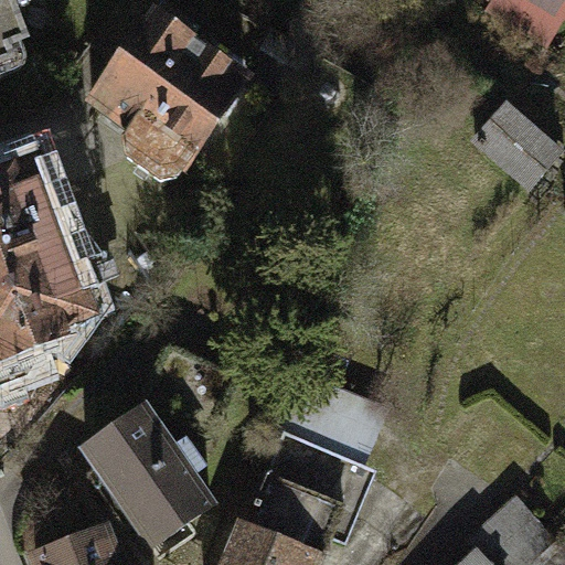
[(0,0),(0,62),(8,60),(2,48),(22,40),(11,9),(27,3),(25,0),(0,0)]
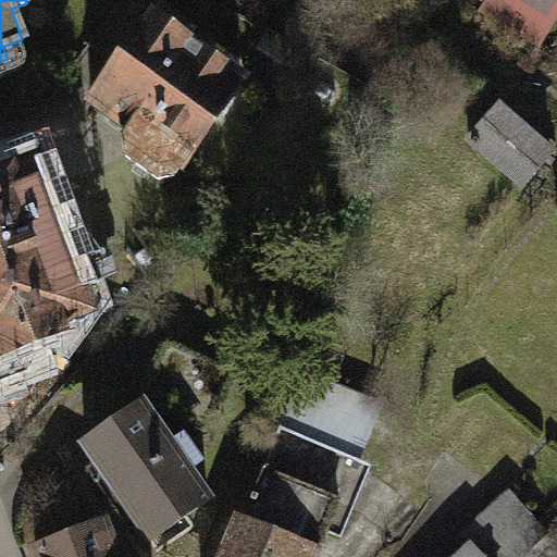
[(556,9),(556,0),(494,0),(544,31),(556,9)]
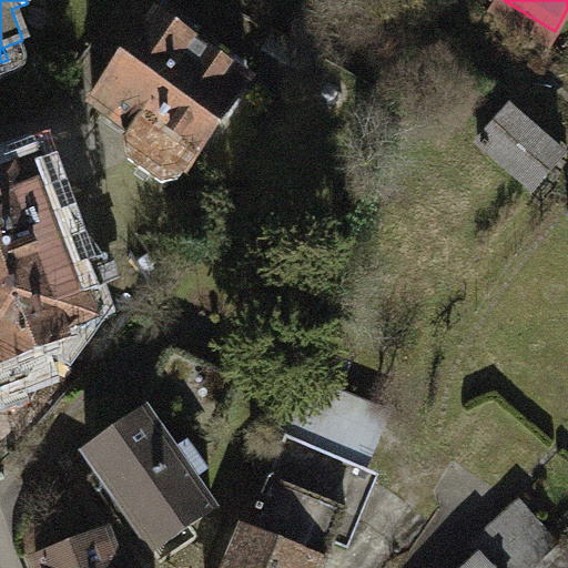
[(247,81),(156,17),(94,103),(133,131),(125,142),(127,156),(162,181),(179,178),(247,81)]
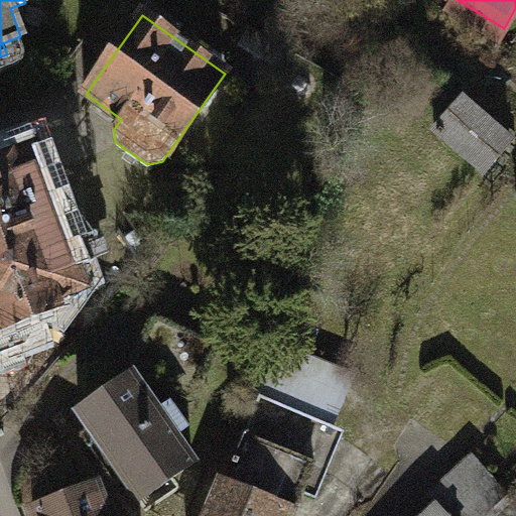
[(515,137),(515,135),(459,88),(426,126),(485,174),(515,137)]
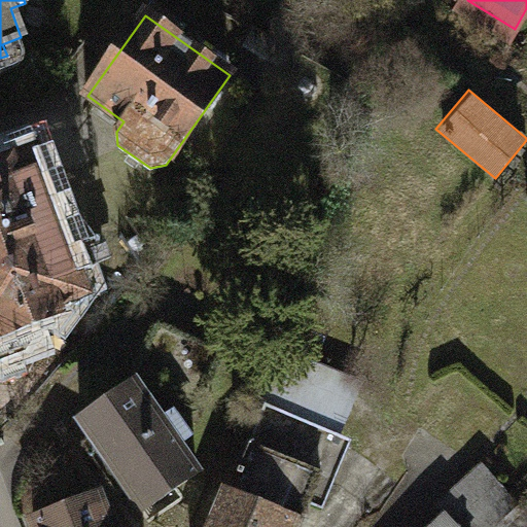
[(26,153),(0,163),(0,360),(26,351),(34,334),(31,326),(61,315),(57,306),(75,299),(84,286),(37,164),(26,153)]
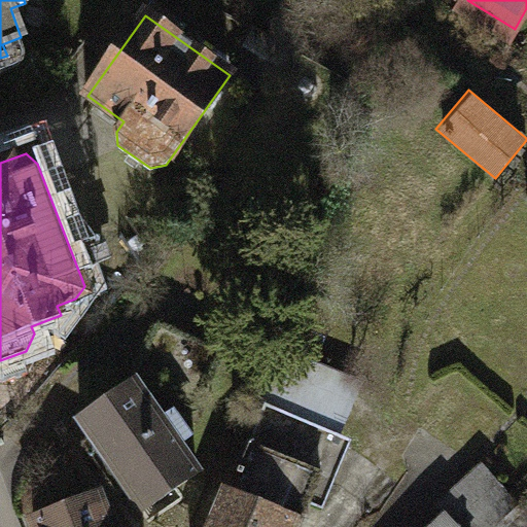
[(84,286),(75,299),(56,327),(79,344),(108,303),(84,286)]
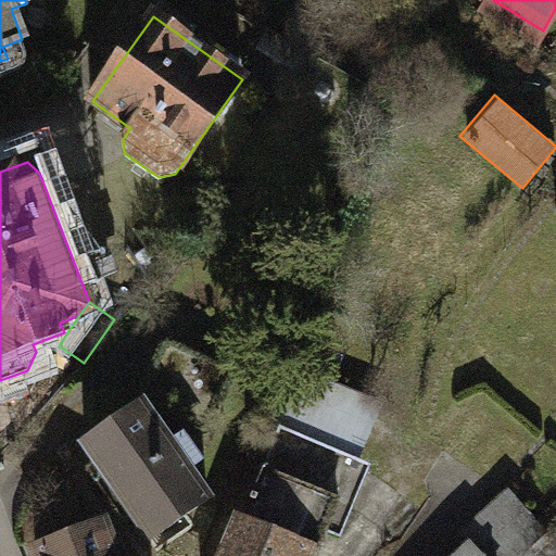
[(137,397),(80,436),(150,536),(205,497),(137,397)]
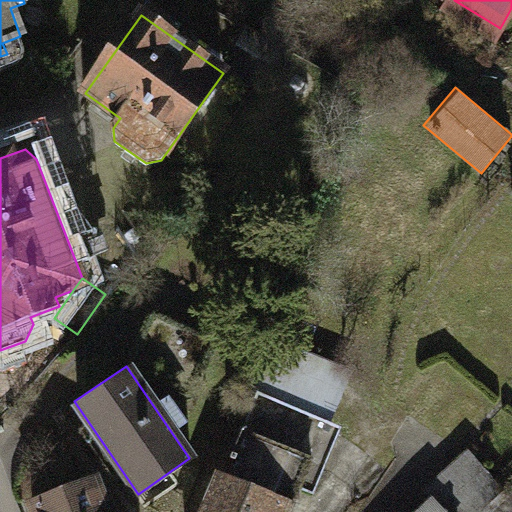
[(287,511),(326,421),(255,392),(204,511),(287,511)]
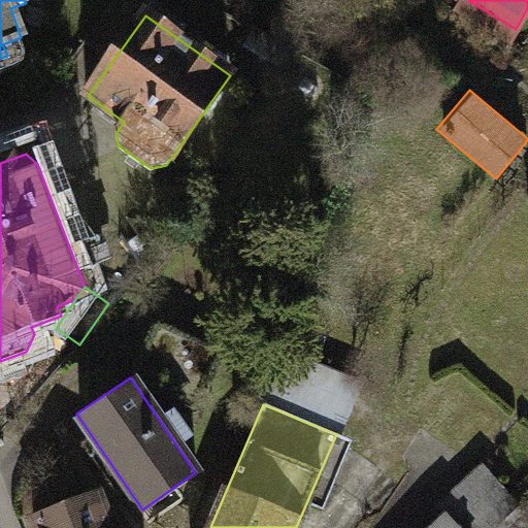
[(443,514),(457,527),(494,527),(519,505),(481,464),(436,505),(443,514)]
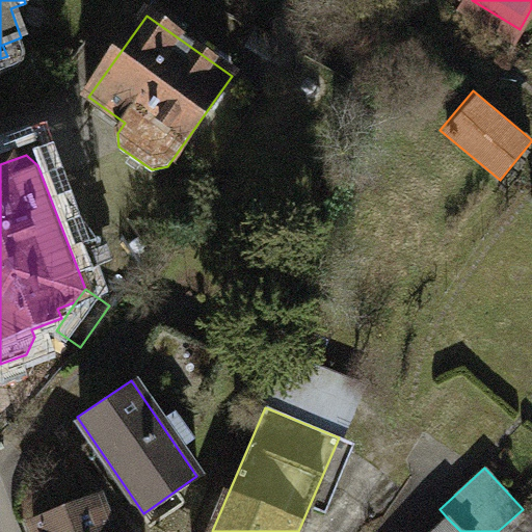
[(108,531),(95,496),(31,520),(35,531),(108,531)]
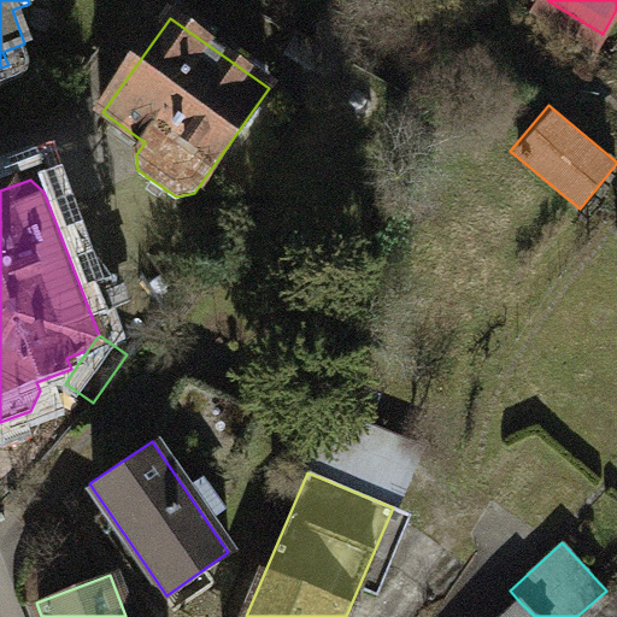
[(534,616),(518,600),(500,616),(534,616)]
